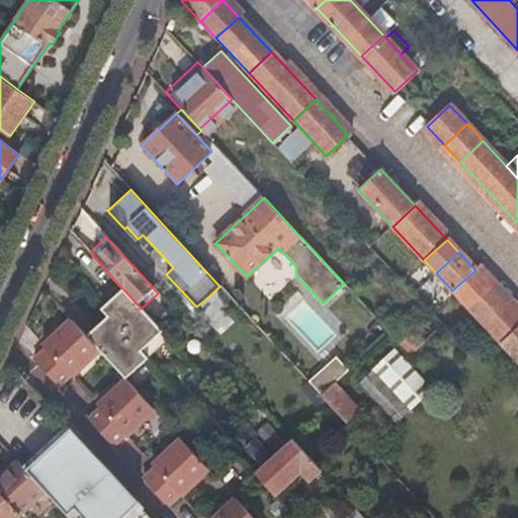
[(492,287),(476,270),(452,290),(468,309),(492,287)]
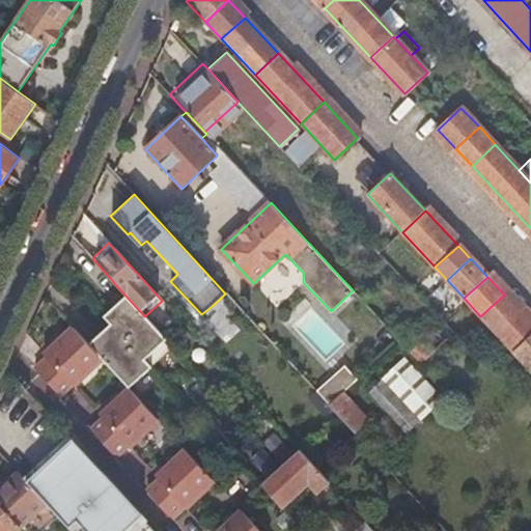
[(520,311),(504,295),(480,316),(497,333),(520,311)]
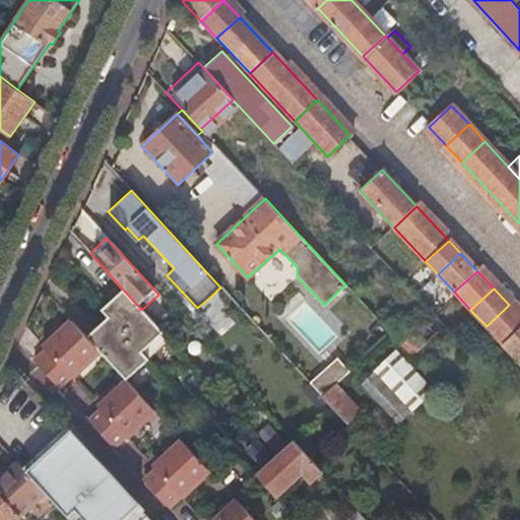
[(141,310),(123,289),(101,310),(111,322),(88,342),(98,351),(125,381),(130,386),(152,365),(145,358),(168,338),(141,310)]
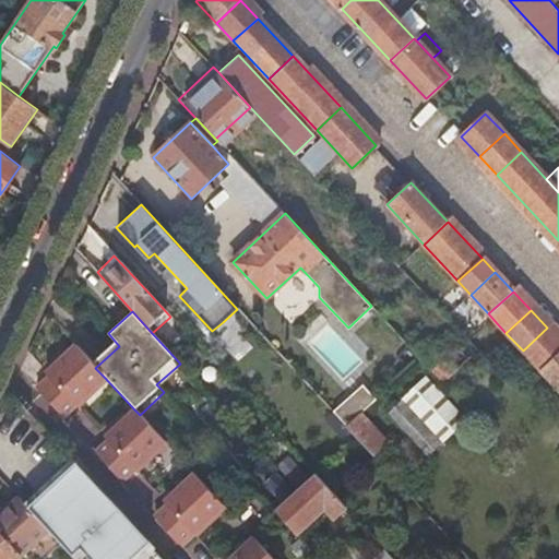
[(558,352),(558,340),(547,328),(523,351),(540,369),(558,352)]
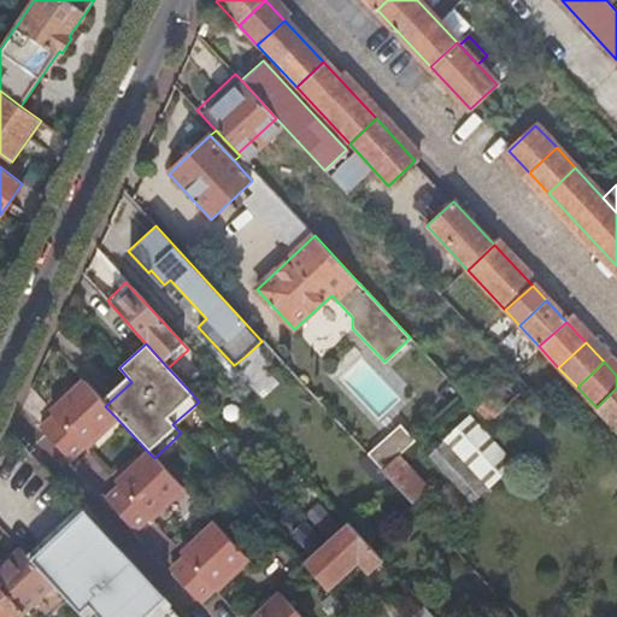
[(480,404),(493,419),(528,387),(513,372),(480,404)]
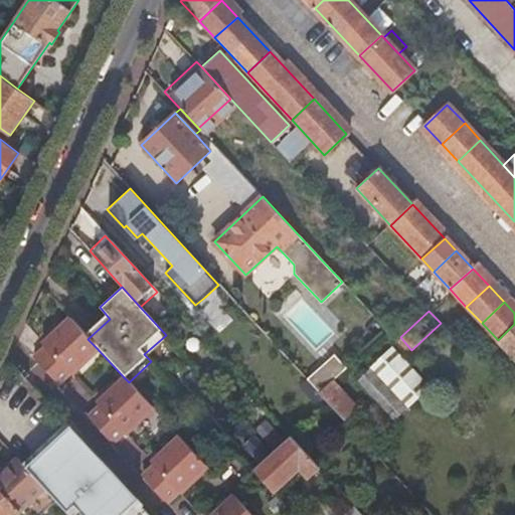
[(88,339),(69,319),(59,327),(57,330),(84,359),(97,348),(88,339)]
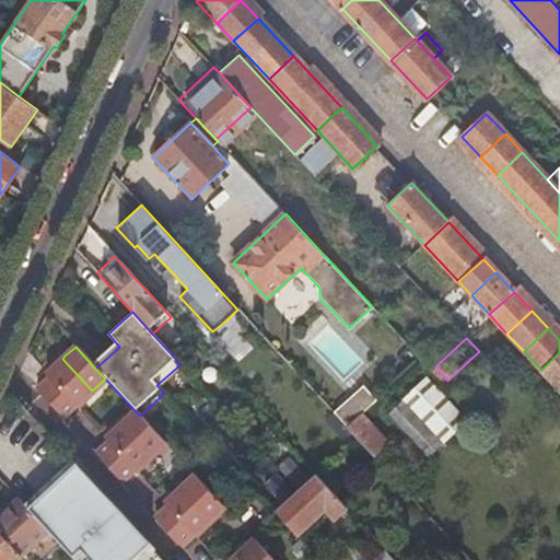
[(559,352),(541,370),(559,391),(559,352)]
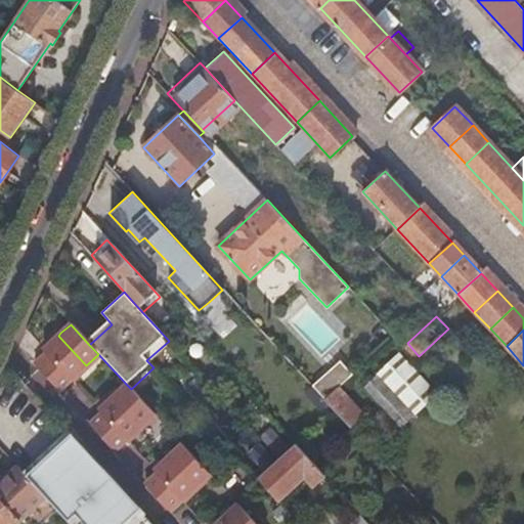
[(55,339),(46,348),(74,378),(86,365),(58,336),(55,339)]
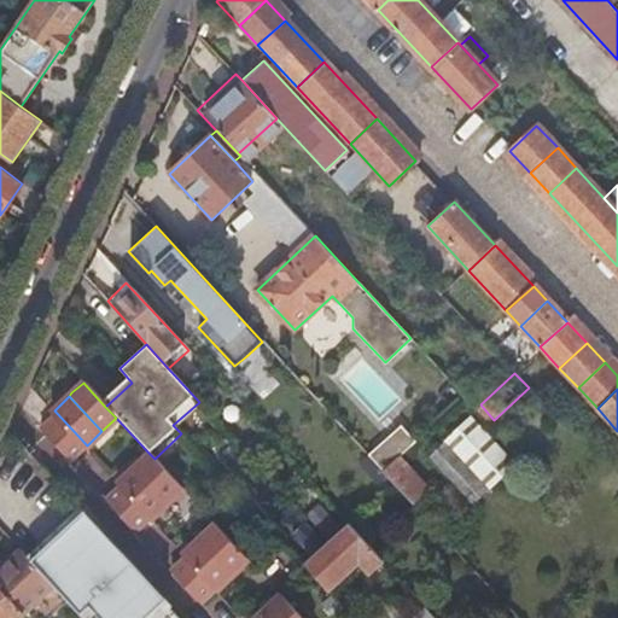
[(87,445),(54,410),(50,414),(53,418),(40,431),(69,462),(87,445)]
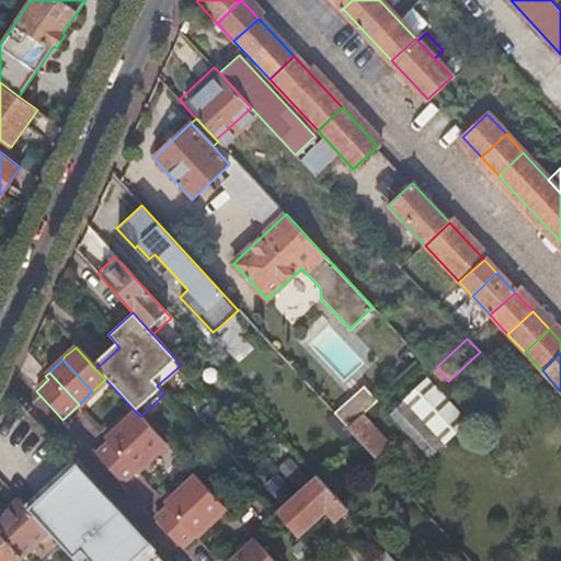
[(426,379),(389,415),(428,458),(467,423),(426,379)]
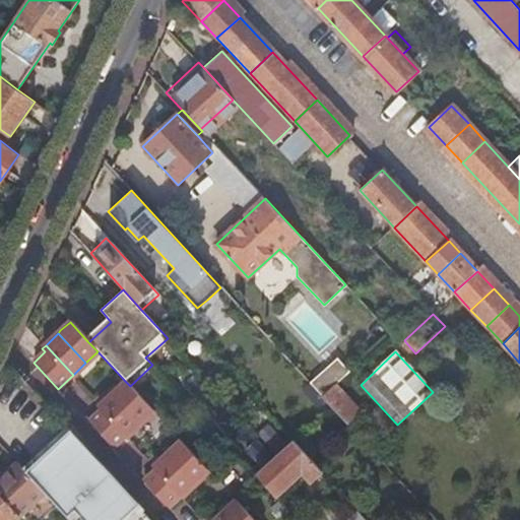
[(327,369),(339,382),(349,373),(337,360),(327,369)]
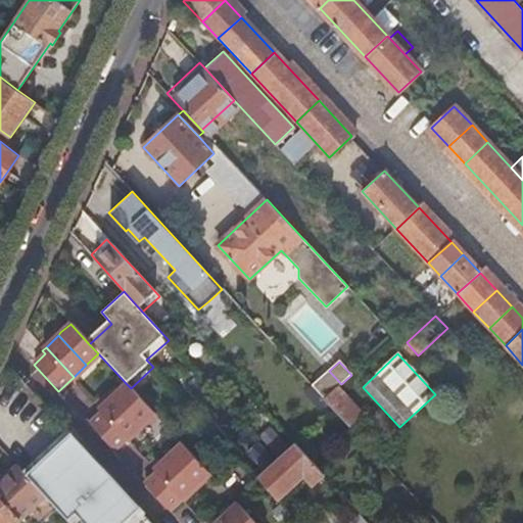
[(312,386),(324,399),(336,389),(341,384),(329,371),(312,386)]
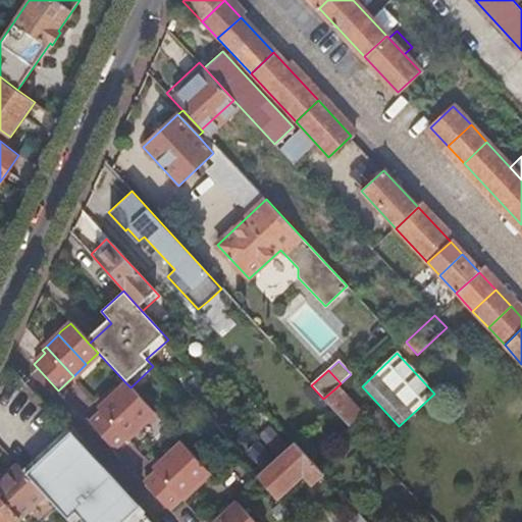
[(131,387),(125,382),(116,390),(113,394),(141,423),(153,412),(131,387)]
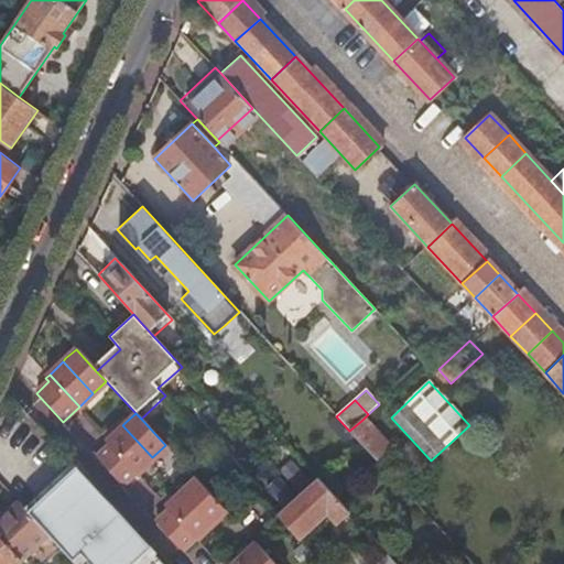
[(420,472),(430,462),(389,419),(379,427),(420,472)]
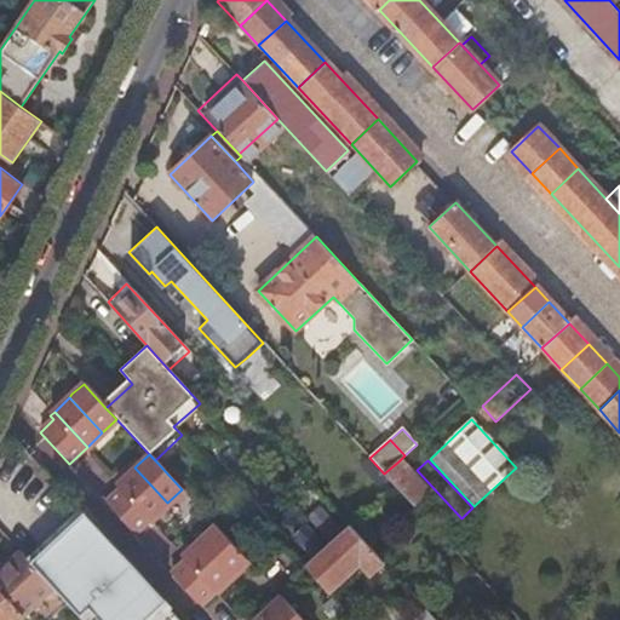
[(399,461),(384,474),(390,480),(414,506),(429,494),(399,461)]
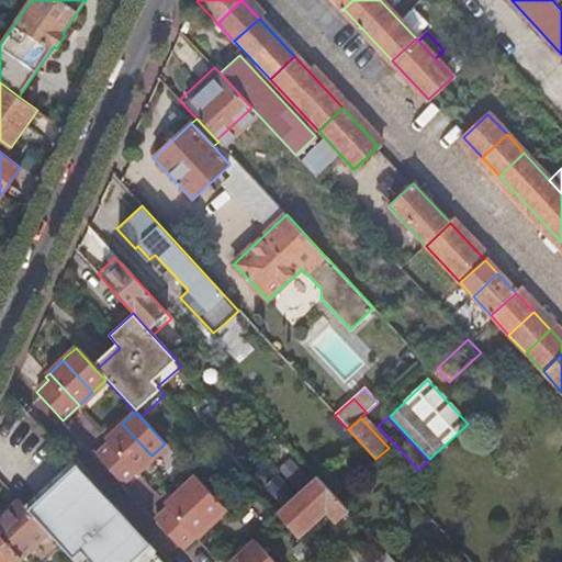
[(120,426),(109,437),(138,469),(152,456),(122,424),(120,426)]
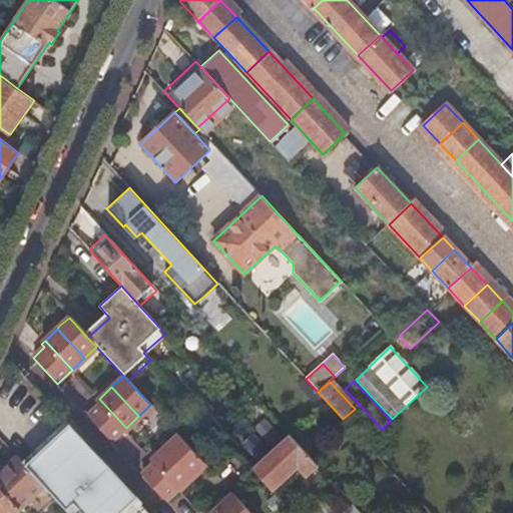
[(126,428),(99,399),(95,402),(99,405),(87,416),(111,443),(126,428)]
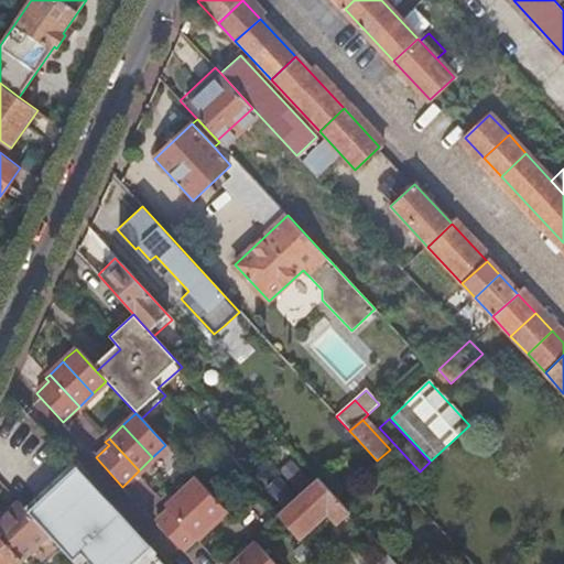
[(151,546),(76,468),(28,513),(60,548),(75,563),(162,563),(148,549),(151,546)]
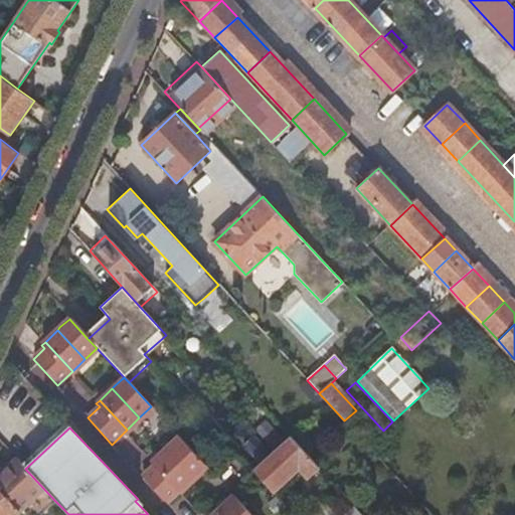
[(206,466),(179,436),(170,445),(166,448),(194,477),(206,466)]
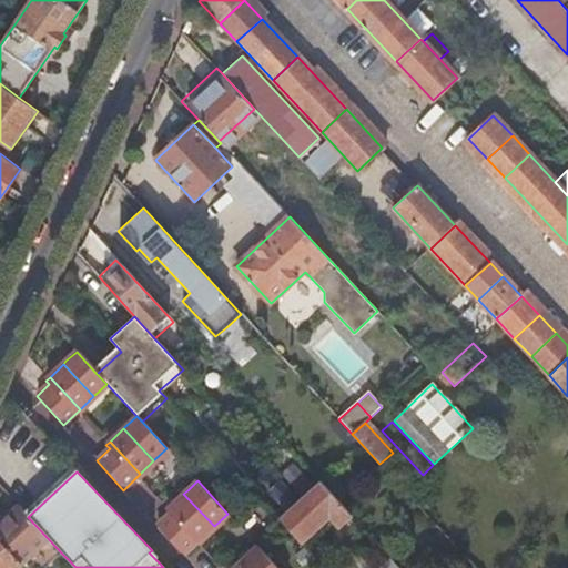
[(320,480),(301,498),(279,519),(298,541),(330,513),(333,516),(341,524),(351,515),(320,480)]
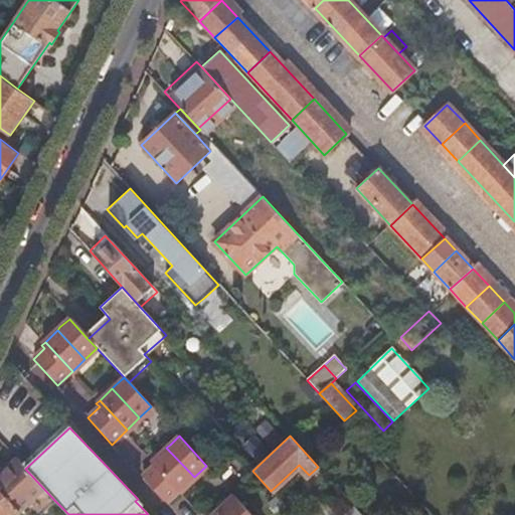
[(182,488),(194,477),(166,448),(164,450),(155,459),(182,488)]
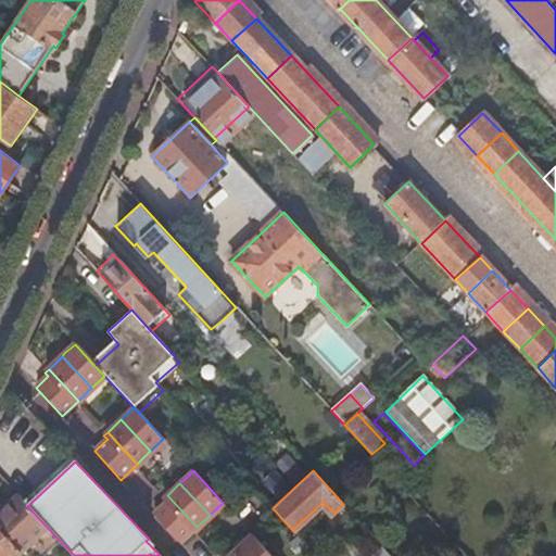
[(180,543),(197,527),(167,495),(163,500),(166,503),(153,515),(180,543)]
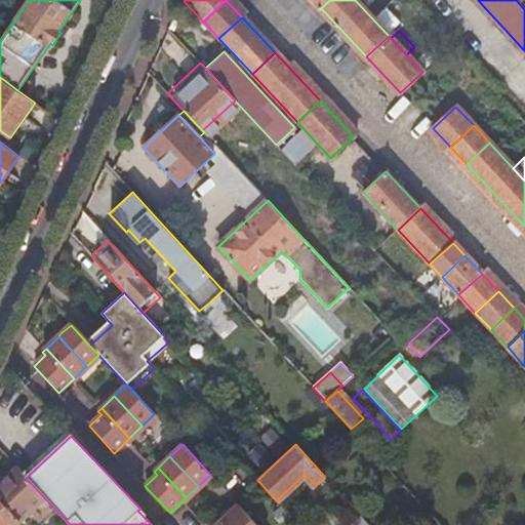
[(0,502),(18,522),(21,524),(40,524),(55,510),(26,478),(17,469),(0,485),(0,502)]
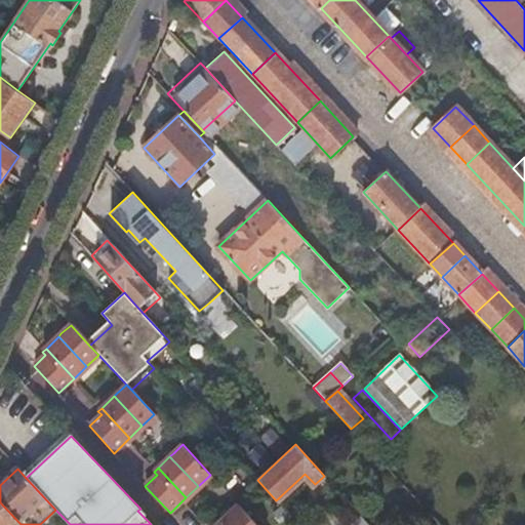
[(305,474),(276,500),(279,503),(308,477),(305,474)]
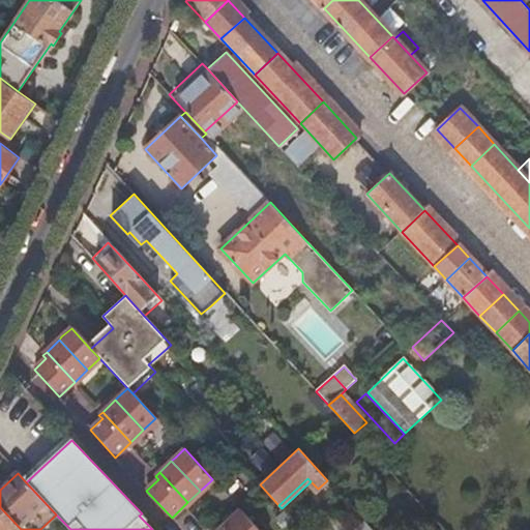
[(0,529),(16,529),(19,527),(0,507),(0,529)]
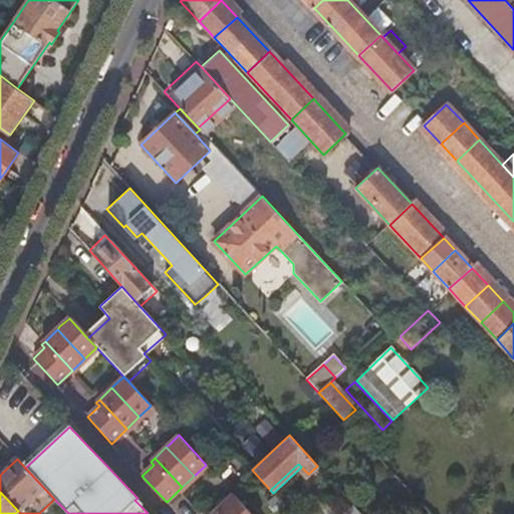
[(219,507),(211,513),(251,513),(233,494),(225,502),(219,507)]
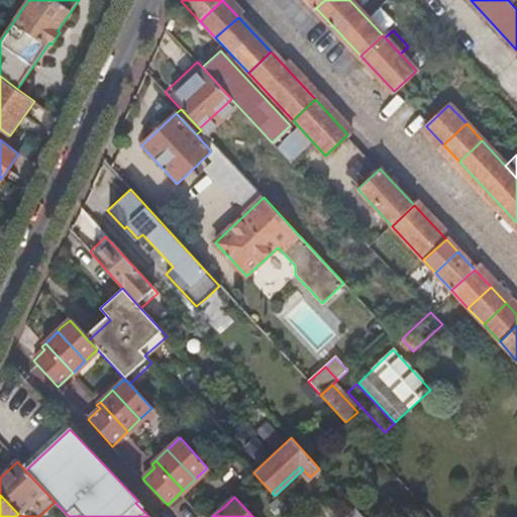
[(216,506),(220,510),(226,505),(221,500),(216,506)]
